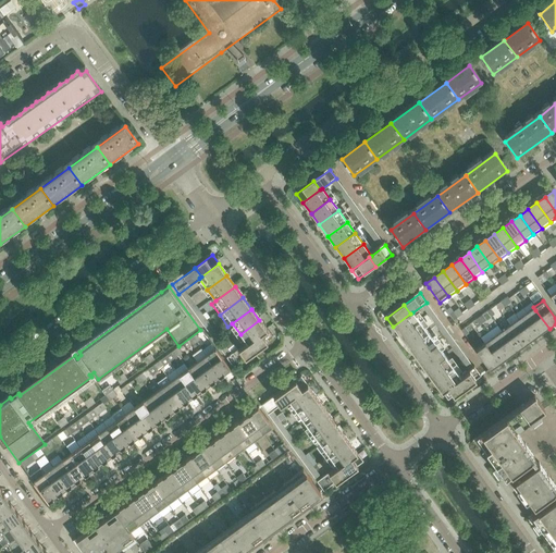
[(550,329),(535,310),(528,316),(542,335),(550,329)]
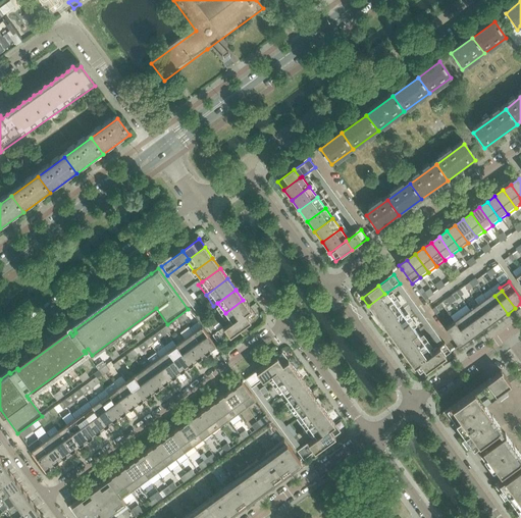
[(376,316),(394,303),(386,293),(384,294),(368,306),(376,316)]
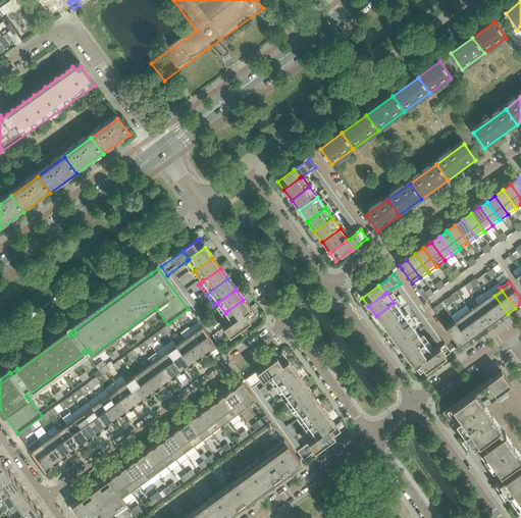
[(508,314),(495,296),(486,302),(500,320),(508,314)]
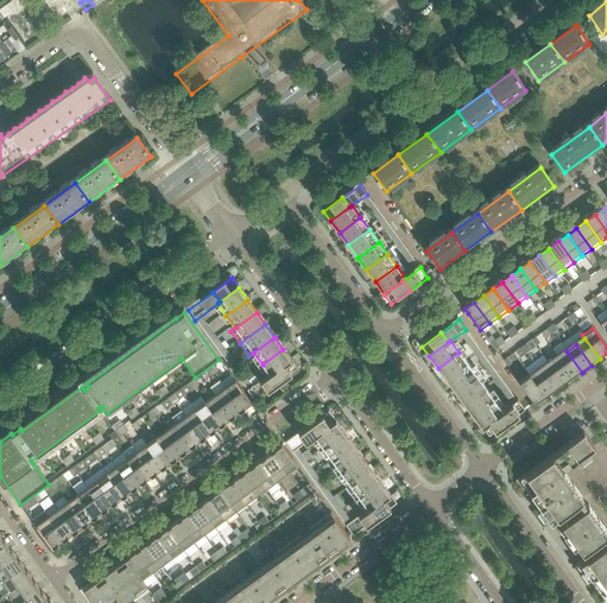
[(271,376),(273,375),(292,361),(283,349),(263,365),(271,376)]
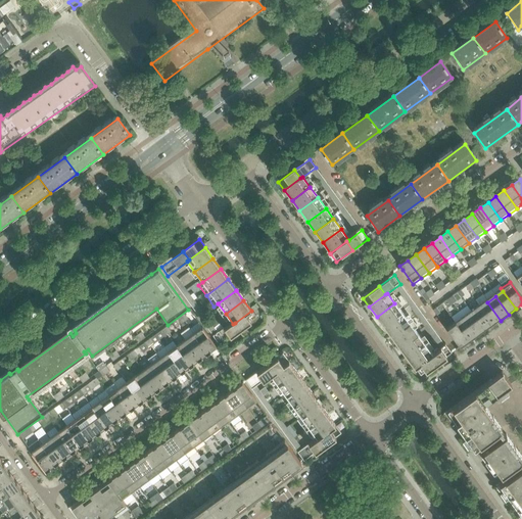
[(501,321),(487,302),(479,309),(492,326),(501,321)]
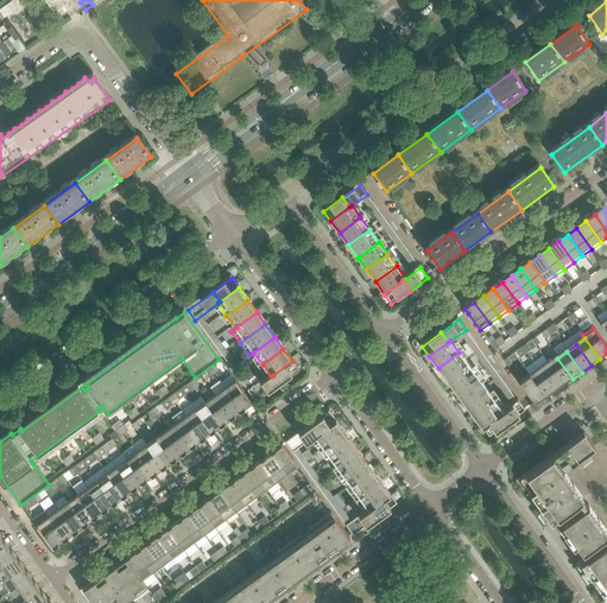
[(447,380),(468,365),(459,353),(438,368),(447,380)]
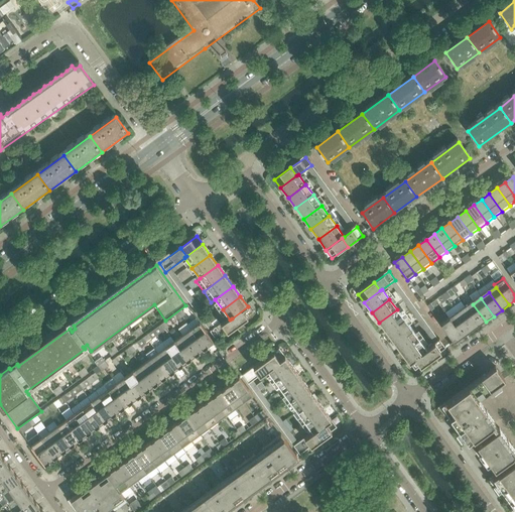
[(486,322),(473,304),(465,309),(478,328),(486,322)]
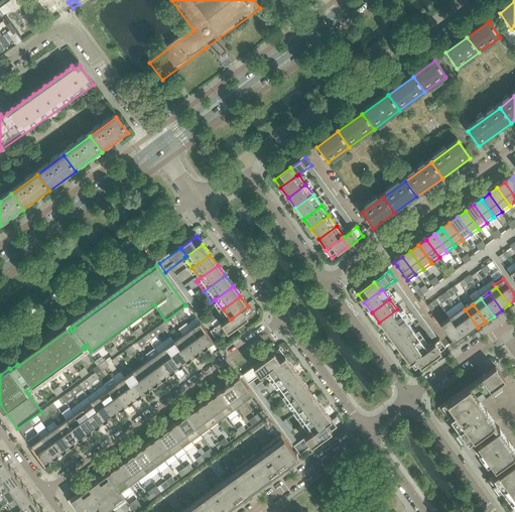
[(238,327),(254,315),(248,306),(232,318),(238,327)]
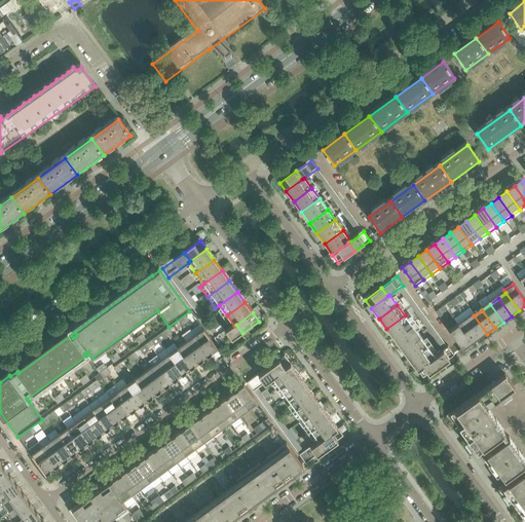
[(395,340),(413,327),(405,315),(386,329),(395,340)]
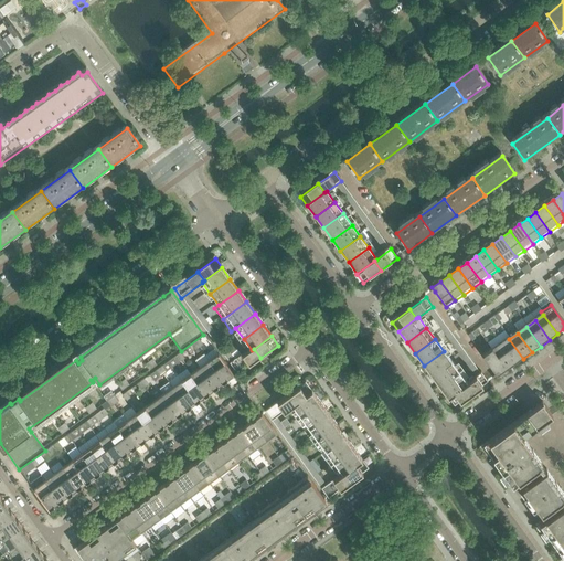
[(523,359),(509,339),(501,346),(514,366),(523,359)]
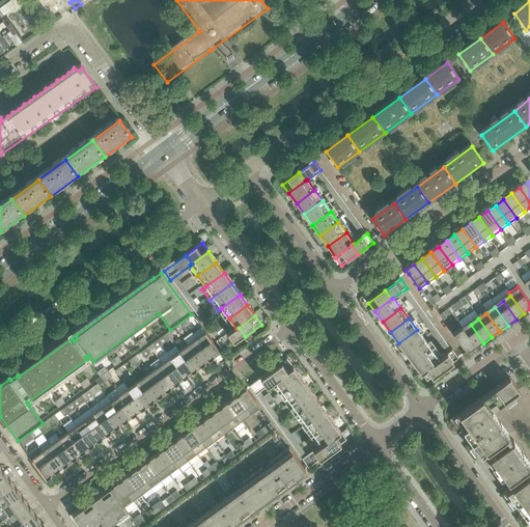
[(483,343),(471,325),(463,331),(476,349),(483,343)]
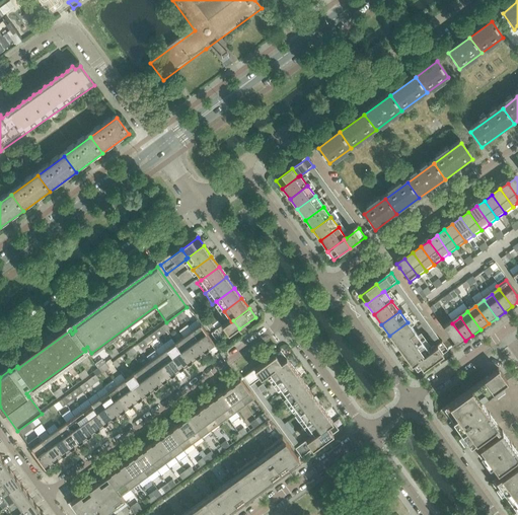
[(218,345),(239,328),(233,320),(231,321),(212,336),(218,345)]
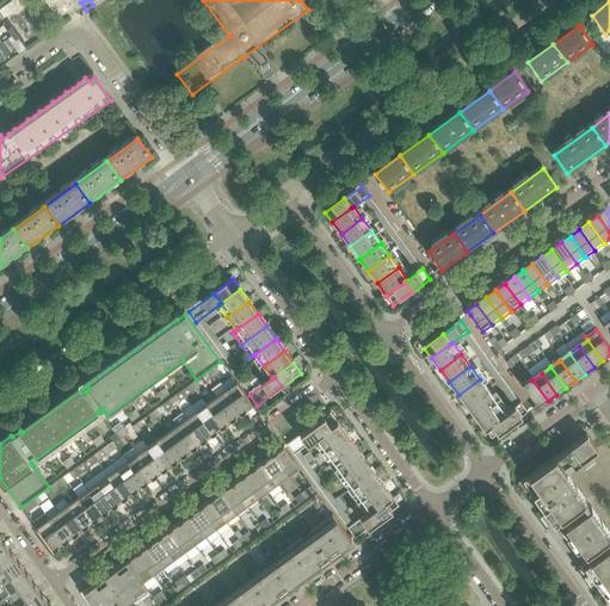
[(467,407),(488,391),(480,379),(458,395),(467,407)]
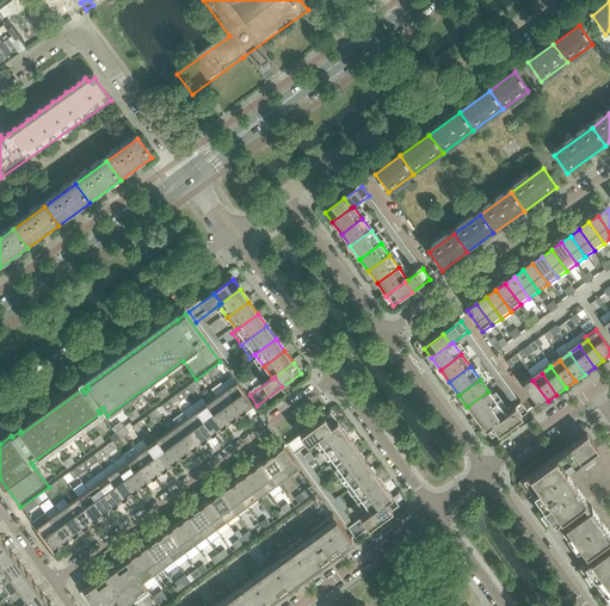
[(548,401),(533,381),(523,387),(538,408),(548,401)]
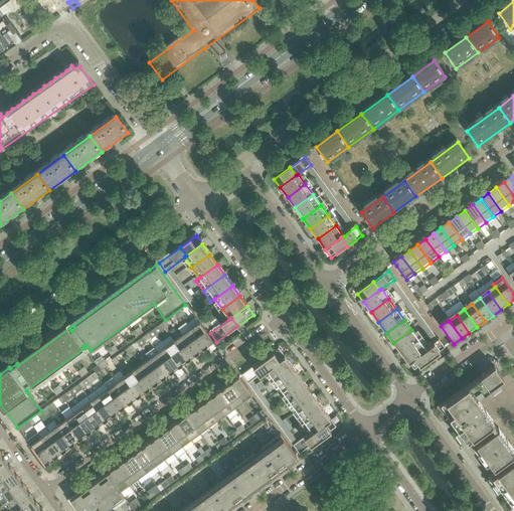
[(213,344),(200,325),(191,332),(205,350),(213,344)]
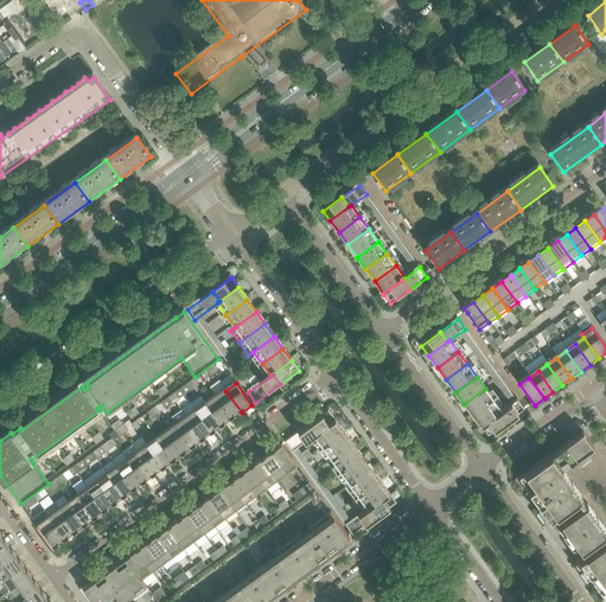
[(473,416),(495,401),(485,389),(464,404),(473,416)]
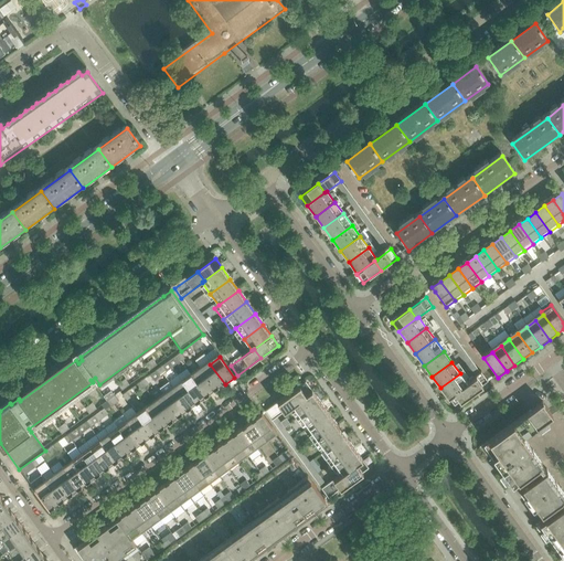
[(225,384),(210,364),(201,371),(215,391),(225,384)]
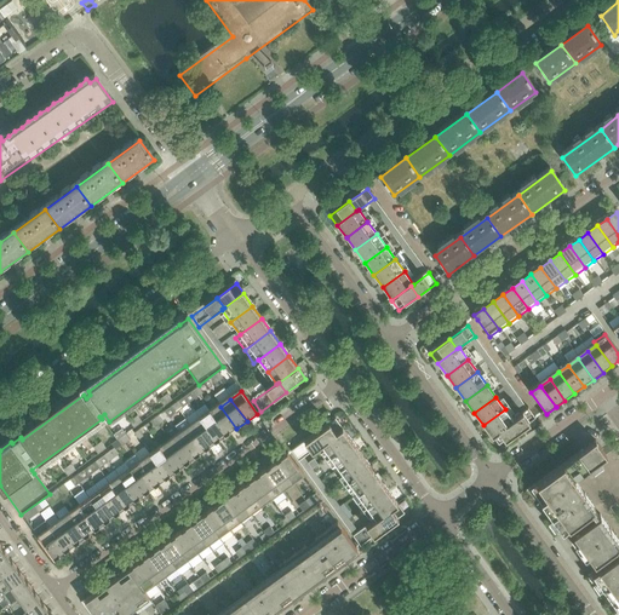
[(236,429),(221,407),(211,414),(227,436),(236,429)]
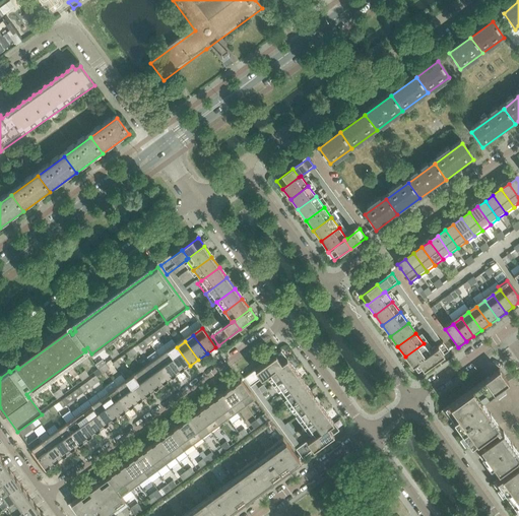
[(429,356),(431,355),(431,353),(424,343),(405,357),(412,368),(429,356)]
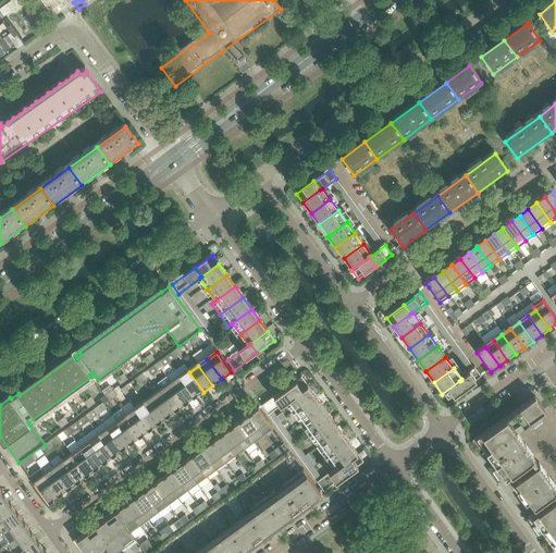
[(466,391),(482,379),(476,369),(461,379),(461,380),(459,381),(466,391)]
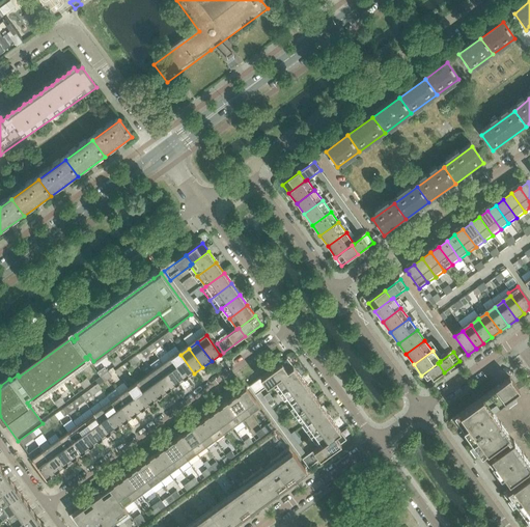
[(194,373),(180,355),(171,361),(186,380),(194,373)]
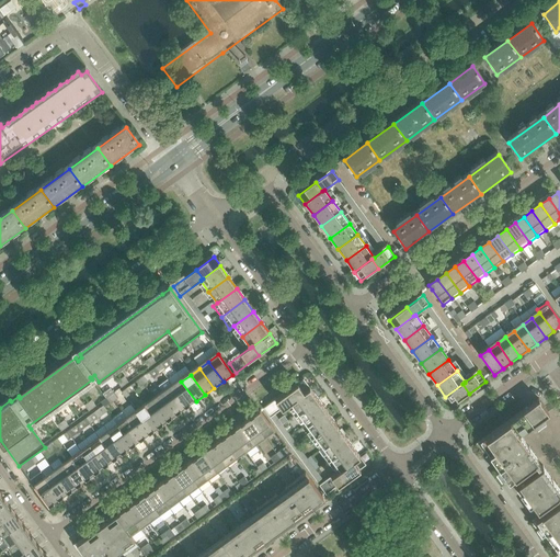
[(181,382),(178,376),(169,383),(172,388),(187,408),(196,401),(181,382)]
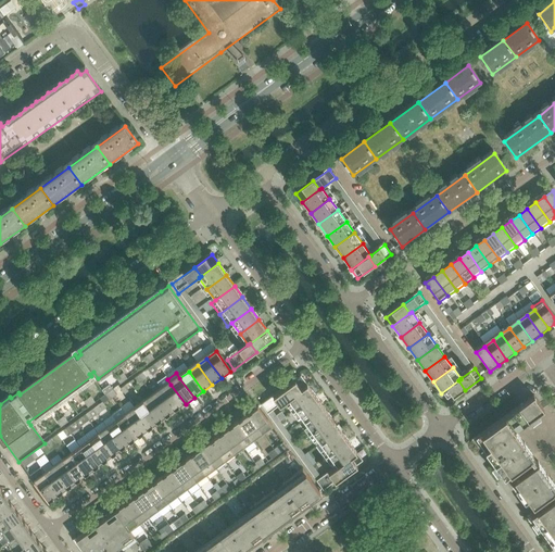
[(128,383),(124,376),(117,381),(121,388),(128,383)]
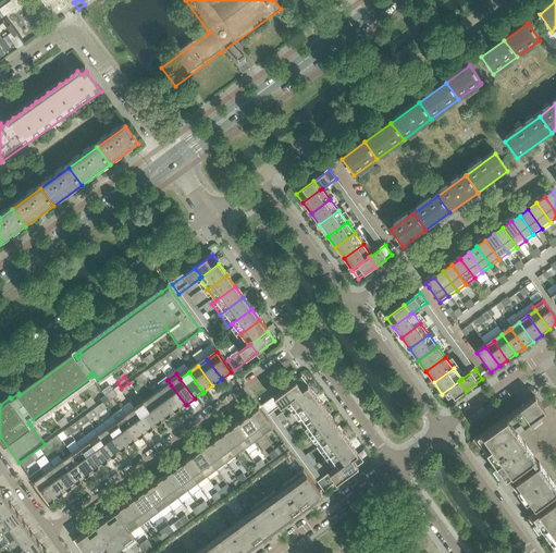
[(292,400),(309,388),(303,379),(285,391),(292,400)]
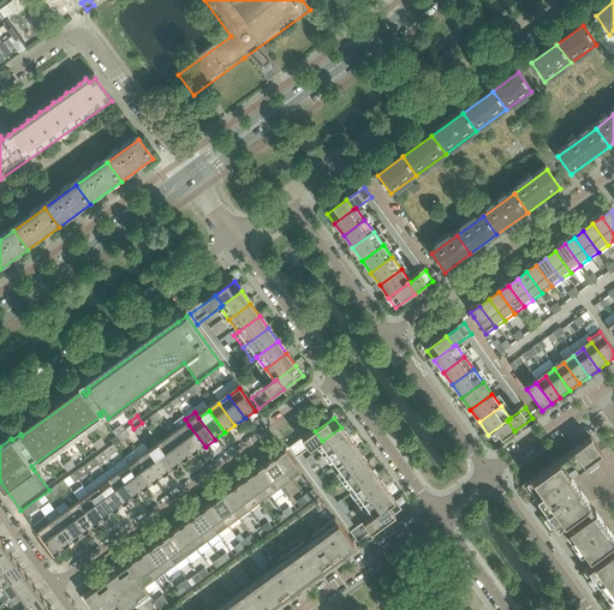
[(495,444),(514,431),(507,420),(488,435),(495,444)]
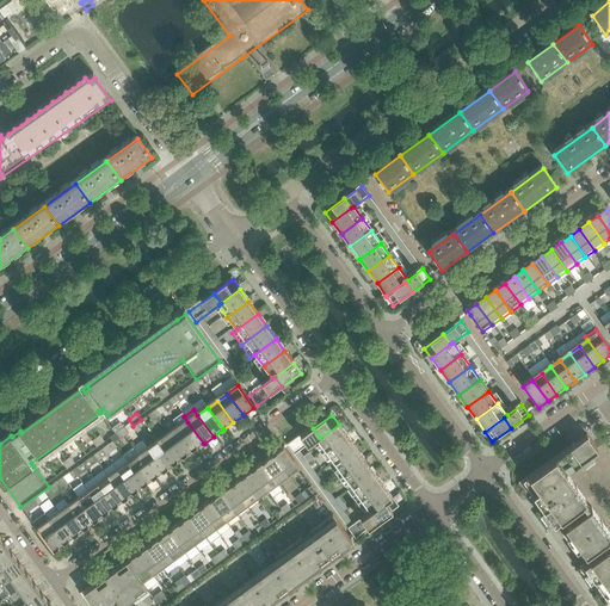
[(204,444),(188,422),(178,430),(193,451),(204,444)]
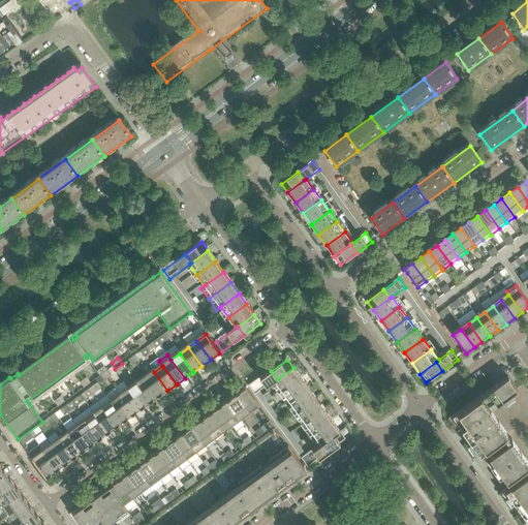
[(282,392),(301,378),(293,368),(277,379),(275,381),(275,382),(282,392)]
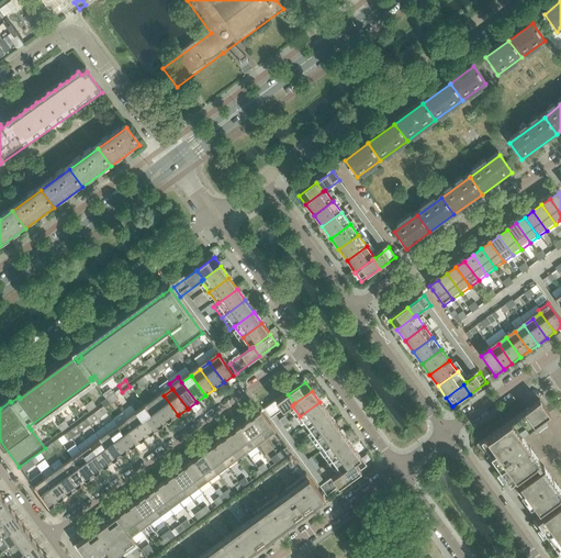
[(271,422),(292,406),(292,405),(294,403),(288,394),(265,412),(271,422)]
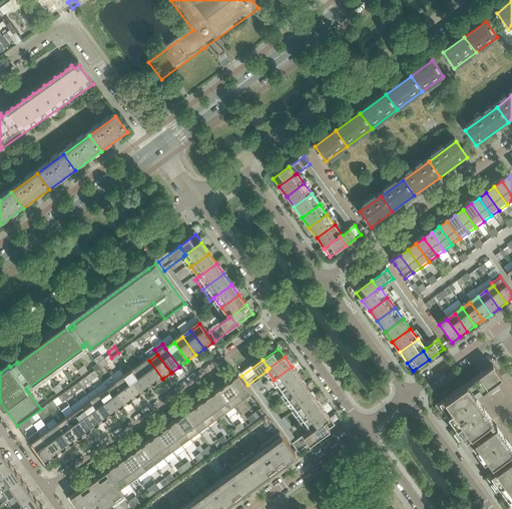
[(162,379),(149,361),(141,367),(154,385),(162,379)]
